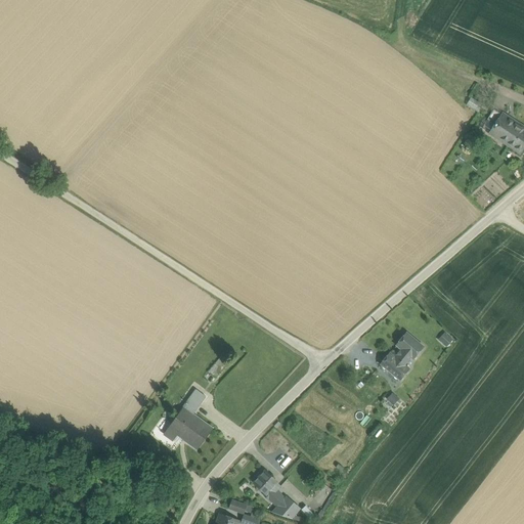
[(493,108),(487,119),(495,124),(501,114),(493,108)]
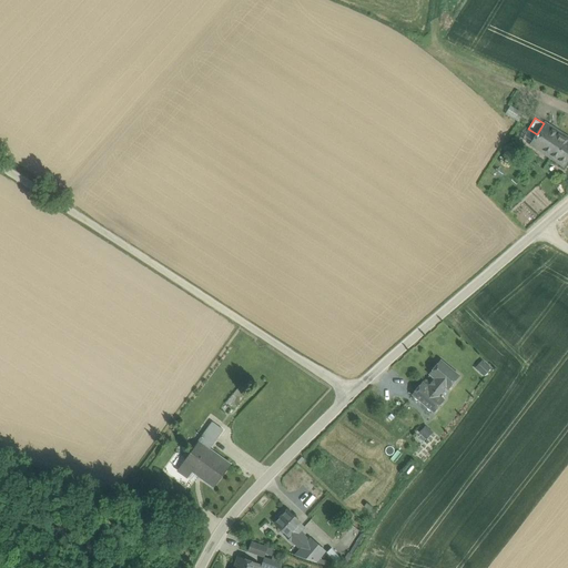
[(567,160),(567,138),(545,123),(544,123),(537,134),(530,144),(565,165),(567,160)]
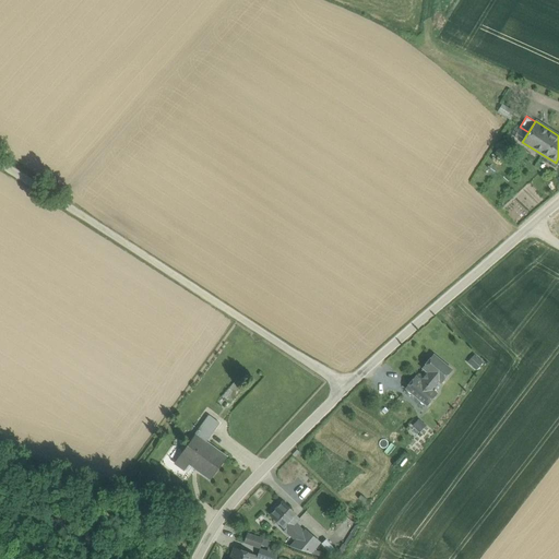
[(433,356),(424,368),(427,371),(420,380),(416,377),(406,389),(426,406),(437,393),(430,389),(438,380),(441,383),(451,370),(433,356)]
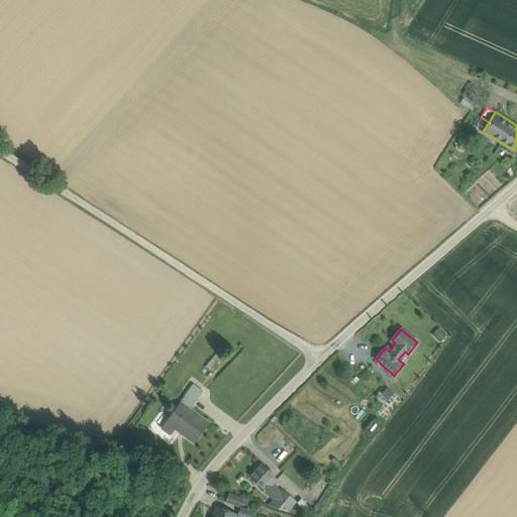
[(218,351),(206,368),(213,373),(225,357),(218,351)]
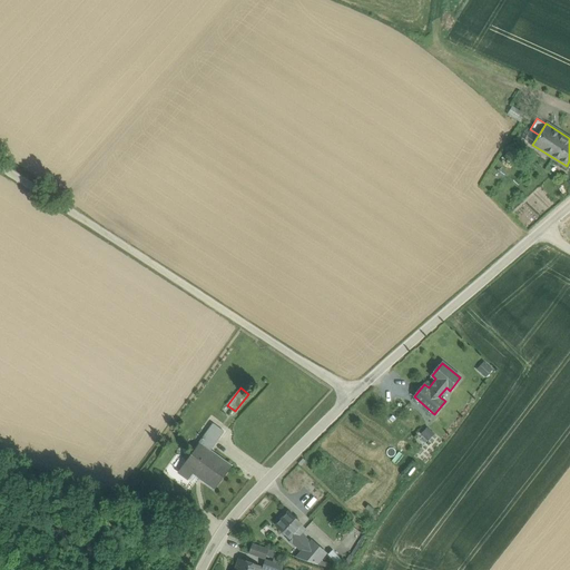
[(213,423),(198,443),(209,451),(224,432),(213,423)]
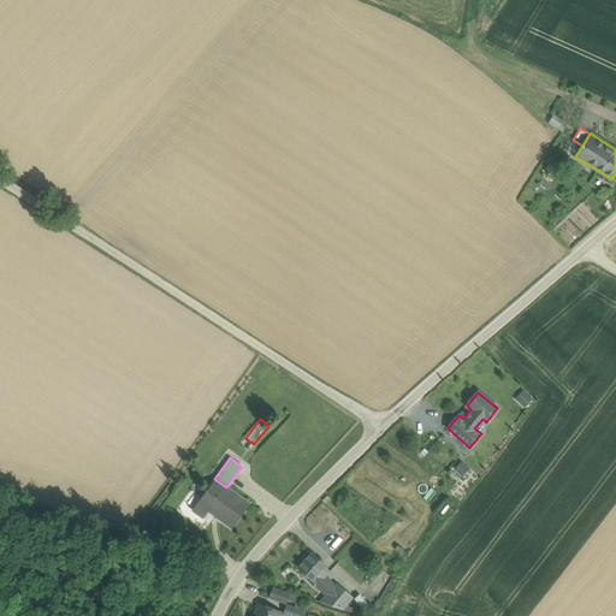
[(226,487),(214,479),(193,510),(203,517),(209,510),(231,527),(249,504),(226,487)]
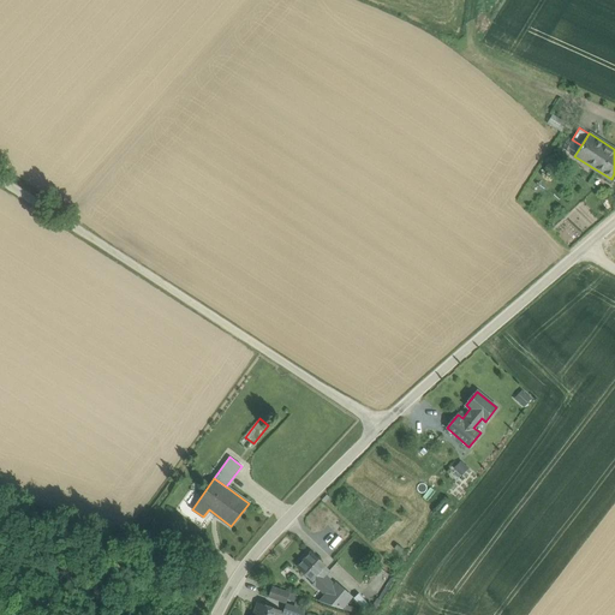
[(186,536),(179,547),(190,554),(192,550),(191,550),(196,543),(186,536)]
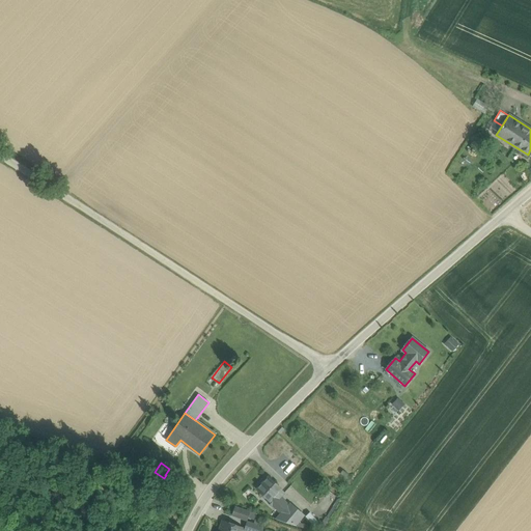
[(179,476),(169,469),(165,475),(166,475),(175,482),(179,476)]
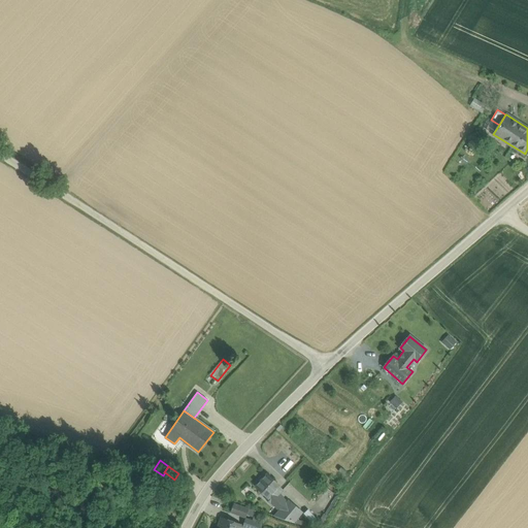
[(184,477),(178,473),(174,480),(179,483),(184,477)]
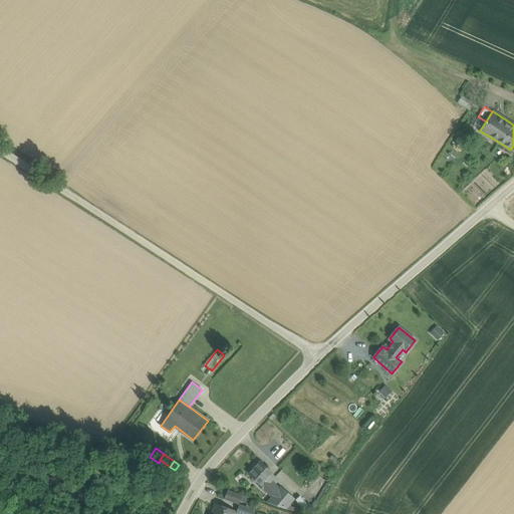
[(272,473),(260,462),(248,474),(260,485),(261,485),(268,478),(272,473)]
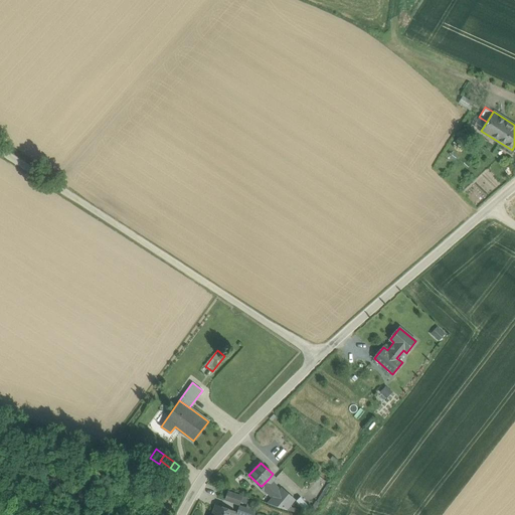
[(315,471),(304,485),(320,499),(332,485),(315,471)]
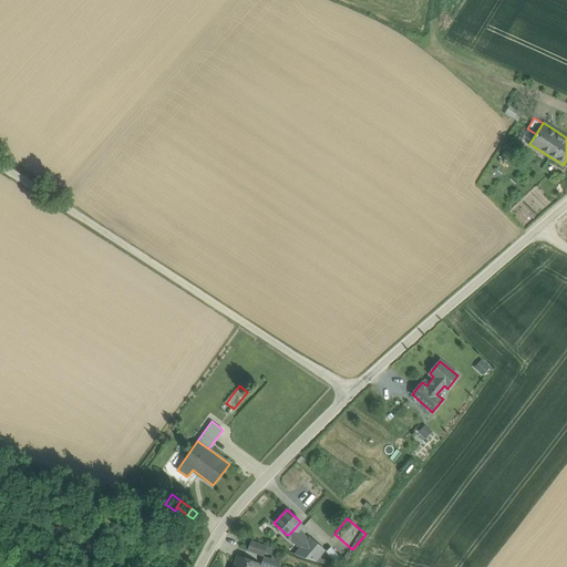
[(296,527),(288,535),(291,538),(292,537),(298,531),(299,531),(296,527)]
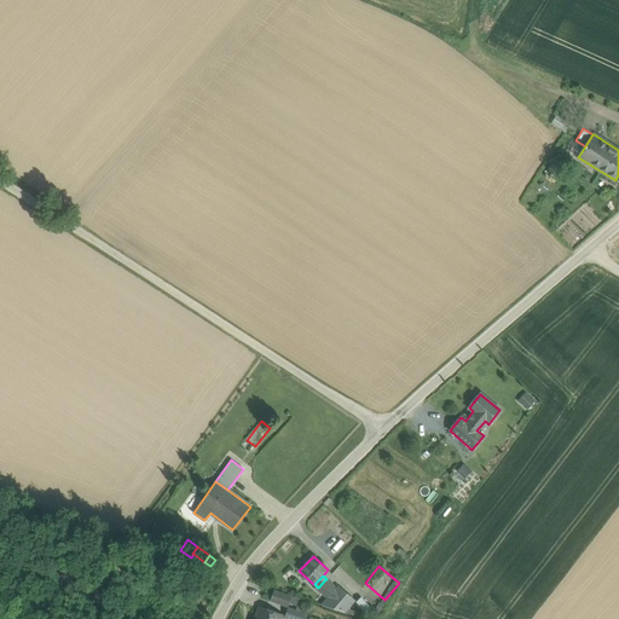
[(337,590),(325,579),(319,586),(330,596),(330,597),(337,590)]
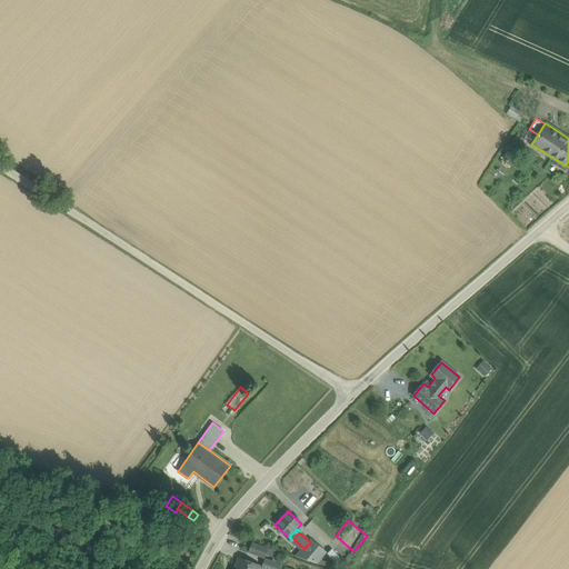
[(310,542),(303,549),(303,548),(296,557),(303,559),(316,547),(315,547),(310,542)]
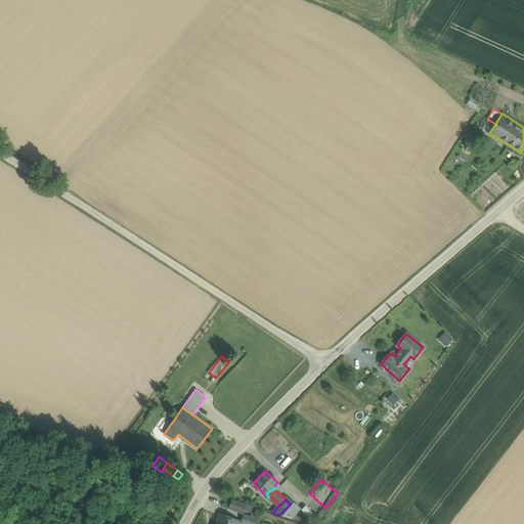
[(291,504),(279,515),(290,518),(297,510),(291,504)]
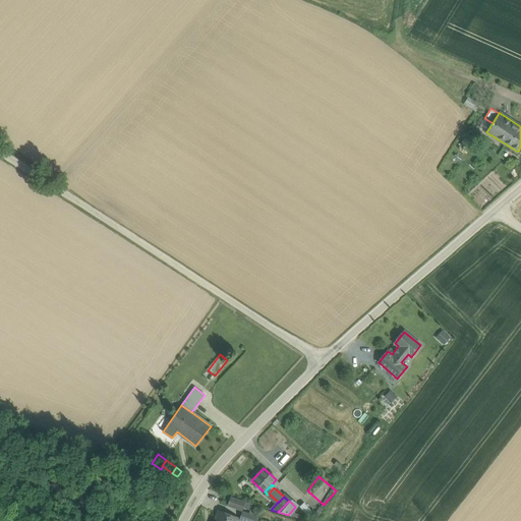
[(235,520),(236,518),(218,512),(215,520),(235,520)]
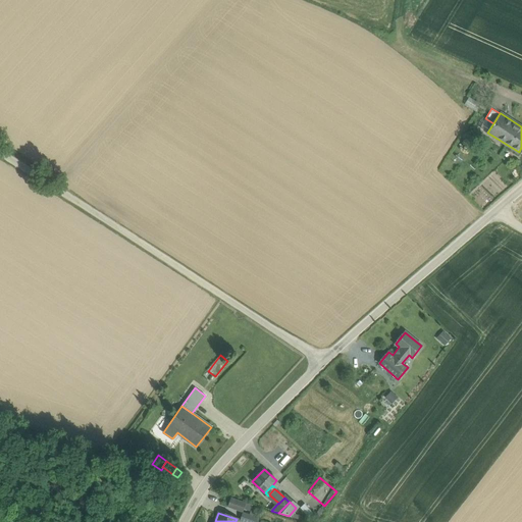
[(257,521),(259,519),(243,513),(240,520),(244,521),(257,521)]
